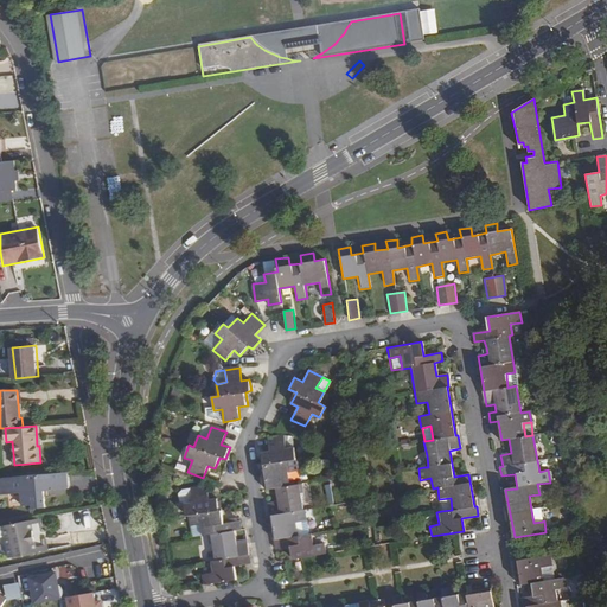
[(293,560),(325,554),(323,542),(311,544),(310,534),(296,536),(294,523),(305,521),(302,510),(301,510),(299,496),(301,494),(299,484),(288,486),(286,472),(295,471),(291,446),(283,447),(281,435),(267,439),(269,452),(261,453),(268,490),(275,489),(278,503),(267,504),(269,517),(273,516),(276,540),(274,541),(275,551),(292,548),(293,560)]
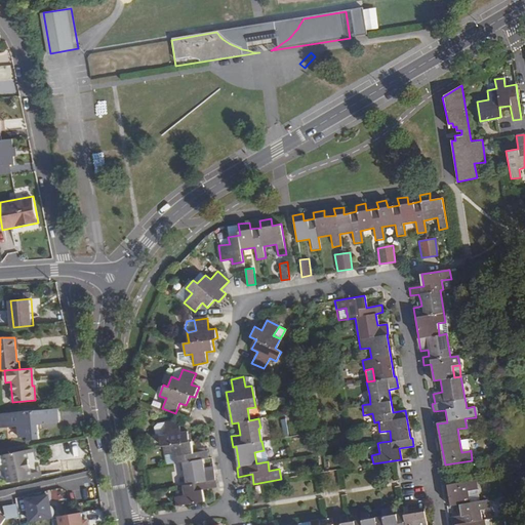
[(58,408),(0,413),(0,428),(17,427),(18,438),(28,437),(28,440),(40,439),(39,425),(59,422),(58,408)]
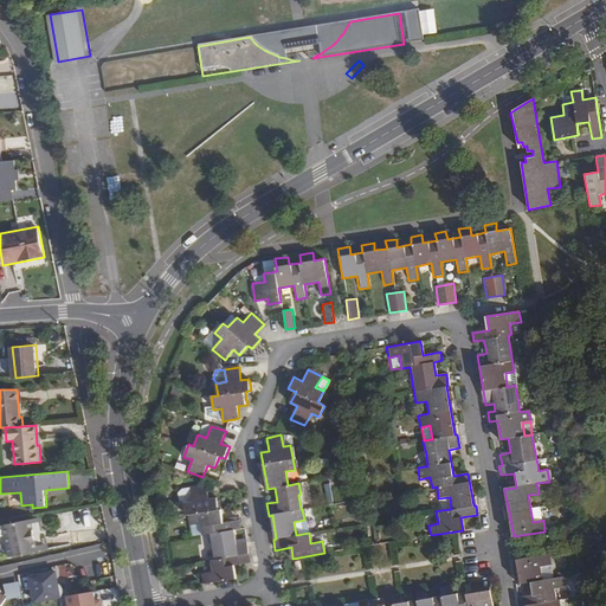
[(192,501),(185,503),(188,527),(199,524),(201,536),(210,534),(216,560),(210,561),(212,572),(201,574),(202,584),(238,578),(234,565),(250,562),(246,541),(237,543),(233,530),(239,529),(238,520),(223,522),(220,509),(218,509),(216,497),(208,498),(206,487),(191,489),(192,501)]
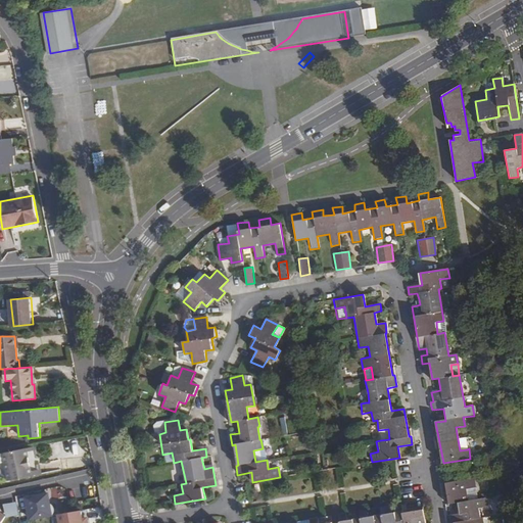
[(155,432),(159,434),(165,432),(164,422),(157,424),(154,427),(155,432)]
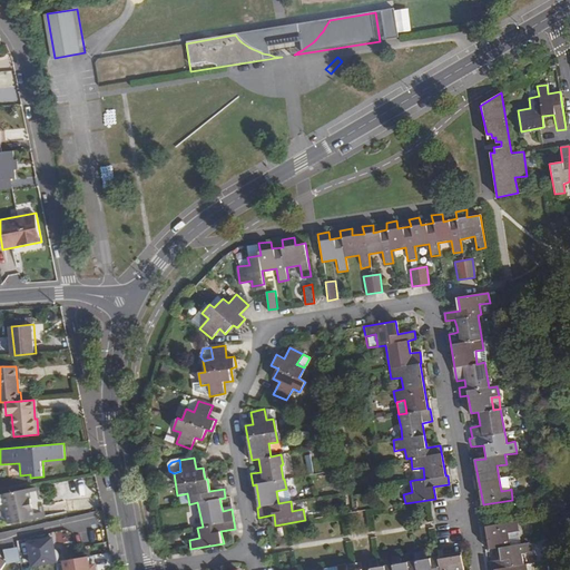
[(412,469),(414,480),(424,479),(423,468),(412,469)]
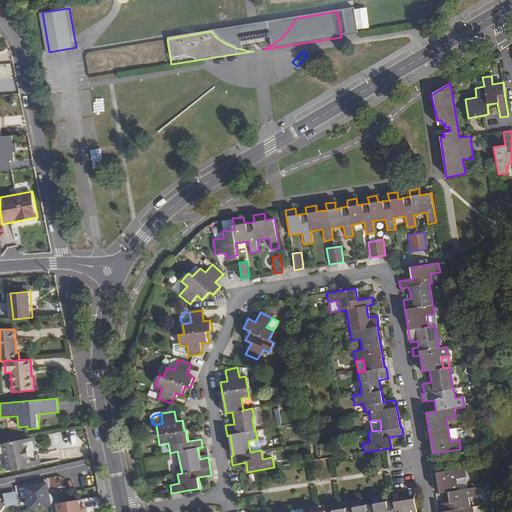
[(456,429),(448,430),(450,441),(457,440),(456,429)]
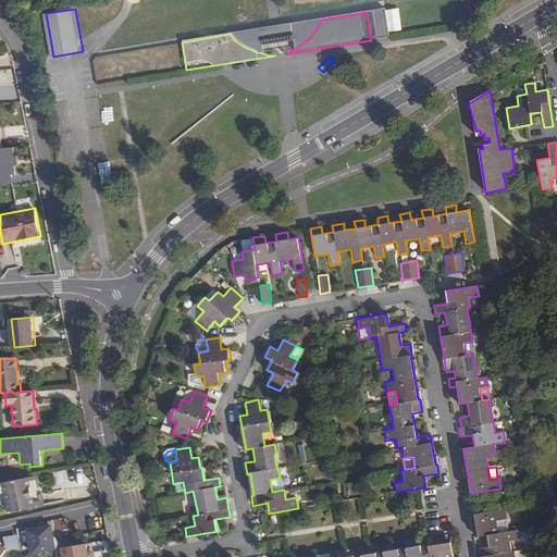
[(3,481),(5,494),(9,510),(33,506),(32,500),(28,481),(27,477),(3,481)]
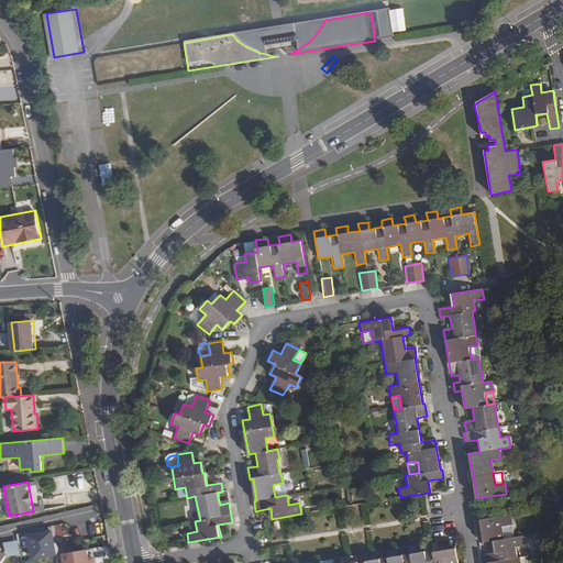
[(518,562),(518,559),(516,559),(514,548),(525,547),(523,537),(504,540),(500,528),(510,527),(508,516),(479,520),(482,536),(483,542),(493,542),(494,553),(478,556),(479,562),(518,562)]
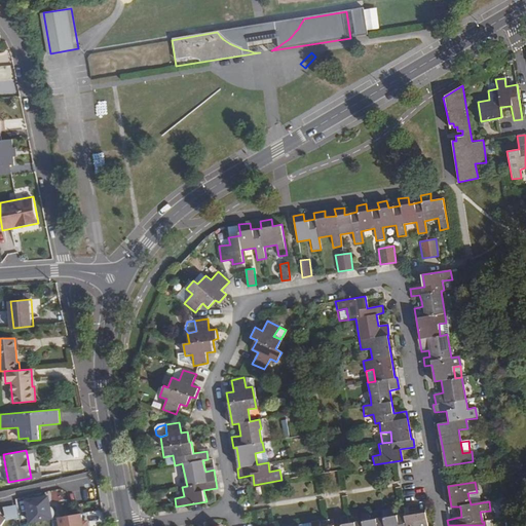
[(48,496),(26,500),(30,522),(52,518),(48,496)]
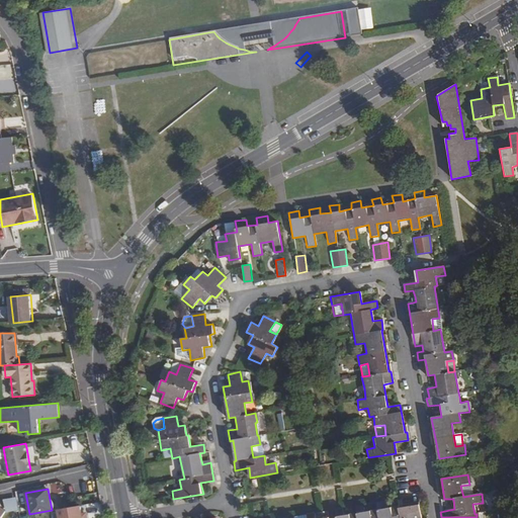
[(334,510),(335,517),(420,517),(418,503),(386,508),(385,502),(376,503),(377,509),(365,512),(364,505),(355,507),(356,513),(345,515),(344,508),(334,510)]
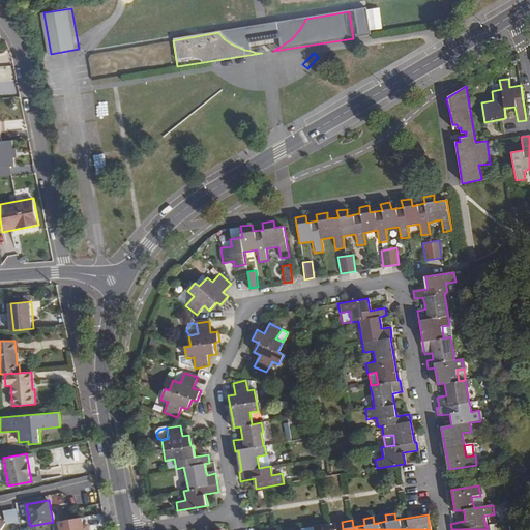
[(82,517),(60,521),(61,529),(89,529),(89,526),(84,527),(82,517)]
